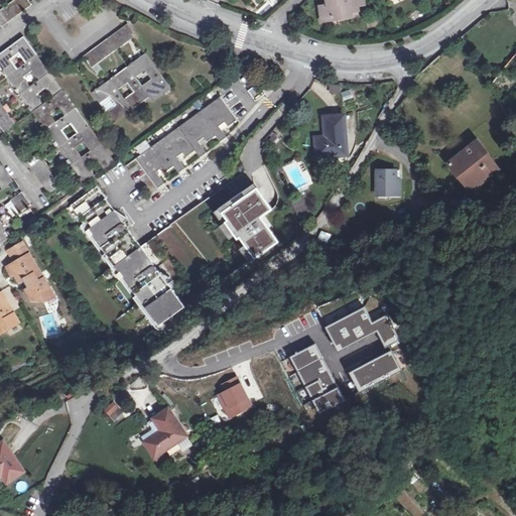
[(15,0),(0,11),(0,24),(2,27),(32,6),(27,0),(15,0)]
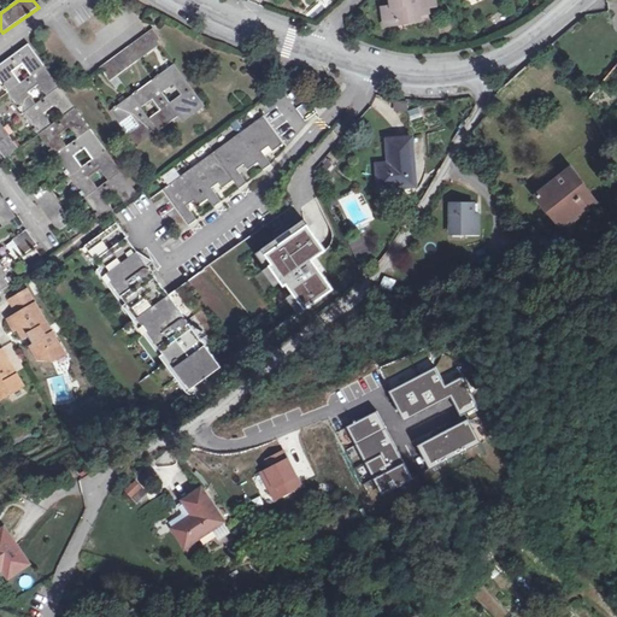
[(429,13),(428,9),(427,0),(389,0),(392,7),(382,9),(385,27),(395,24),(400,19),(409,18),(409,23),(419,22),(419,15),(429,13)]
